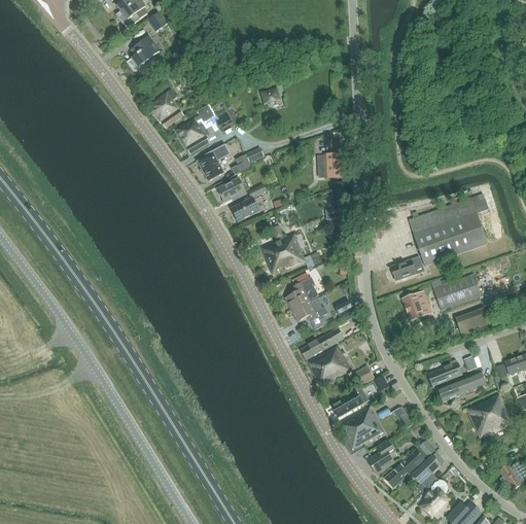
[(126,28),(146,12),(141,6),(144,4),(140,0),(119,0),(115,3),(123,12),(117,16),(126,28)]
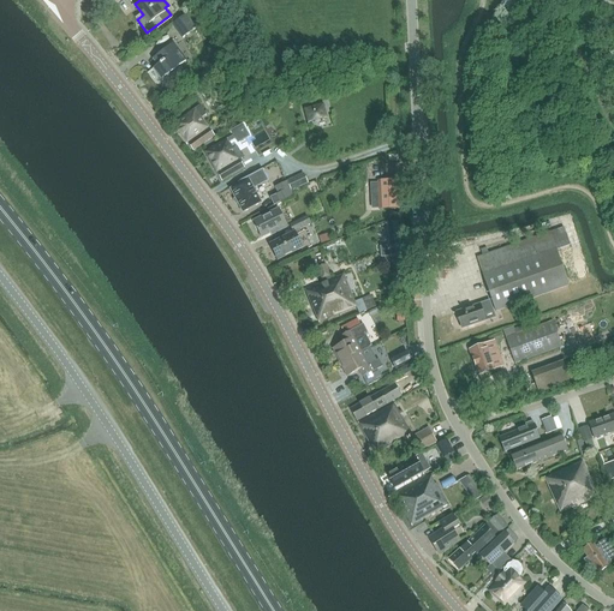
[(170,23),(179,37),(194,27),(184,12),(170,23)]
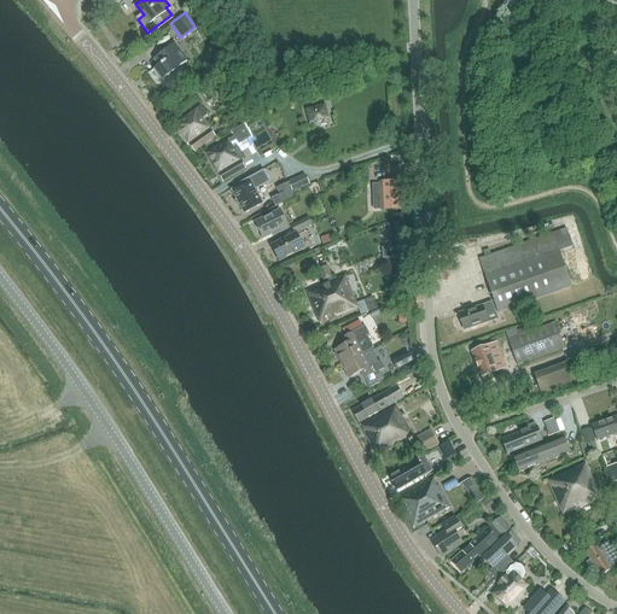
[(159,88),(184,70),(179,64),(186,59),(173,41),(153,56),(158,63),(147,71),(159,88)]
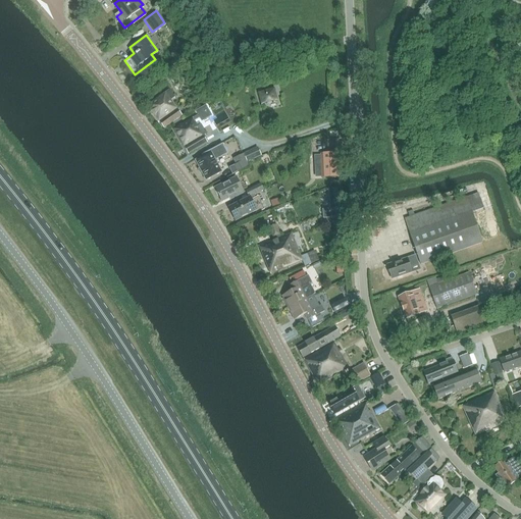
[(163,125),(180,112),(169,97),(173,94),(168,87),(146,103),(163,125)]
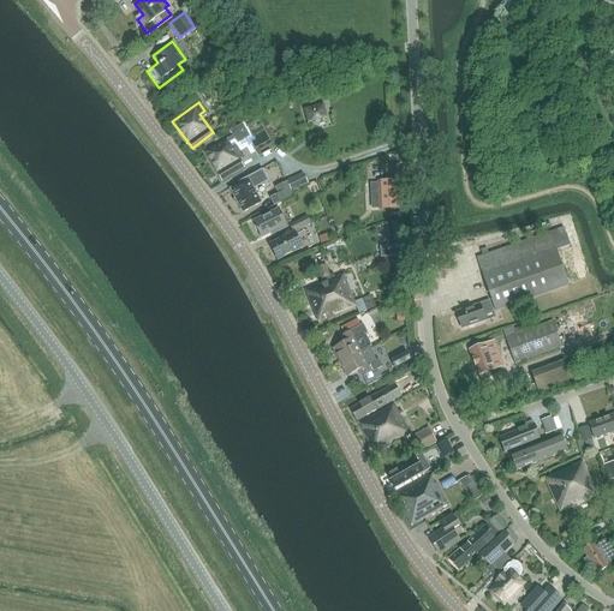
[(302,107),(305,121),(326,117),(322,102),(302,107)]
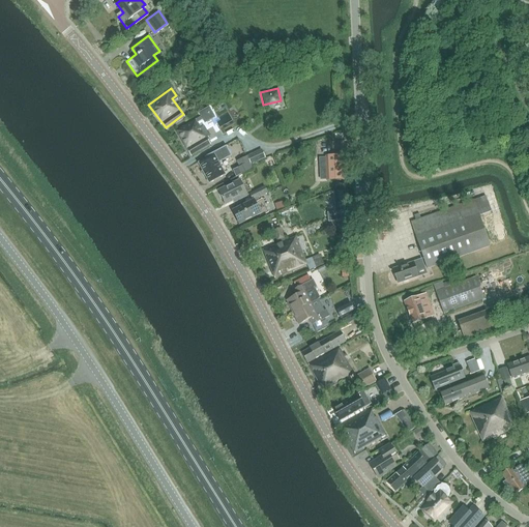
[(195,117),(175,128),(190,153),(209,142),(205,135),(208,133),(203,123),(199,125),(195,117)]
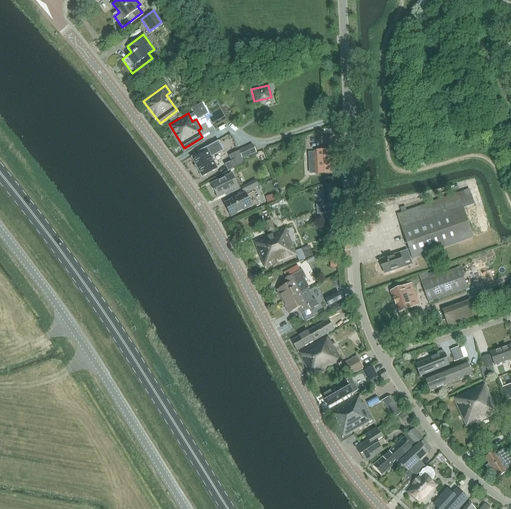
[(201,174),(215,167),(209,155),(223,148),(217,138),(197,149),(198,153),(192,156),(201,174)]
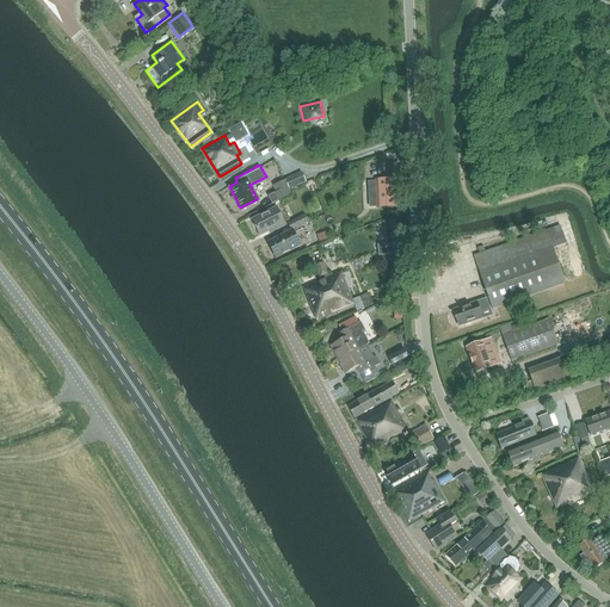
[(289,186),(305,180),(300,169),(284,177),(289,186)]
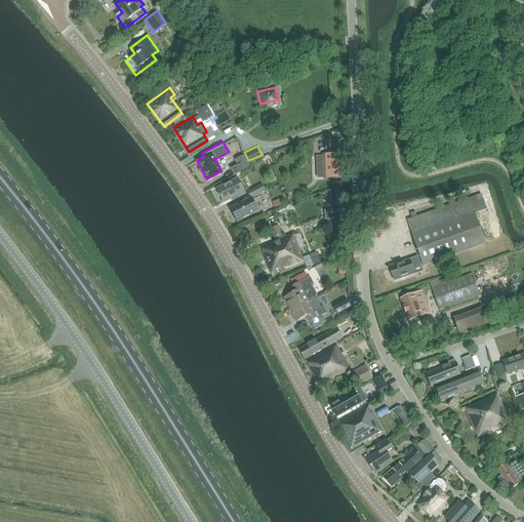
[(322,153),(316,154),(316,165),(322,164),(323,176),(339,175),(338,151),(322,152),(322,153)]
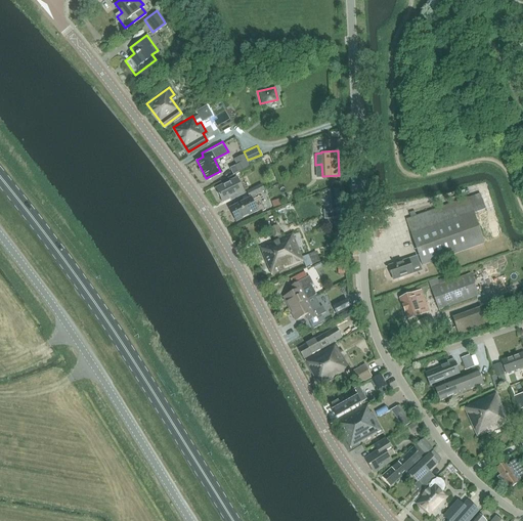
[(234,171),(249,164),(243,152),(234,156),(235,156),(233,157),(236,163),(231,165),(234,171)]
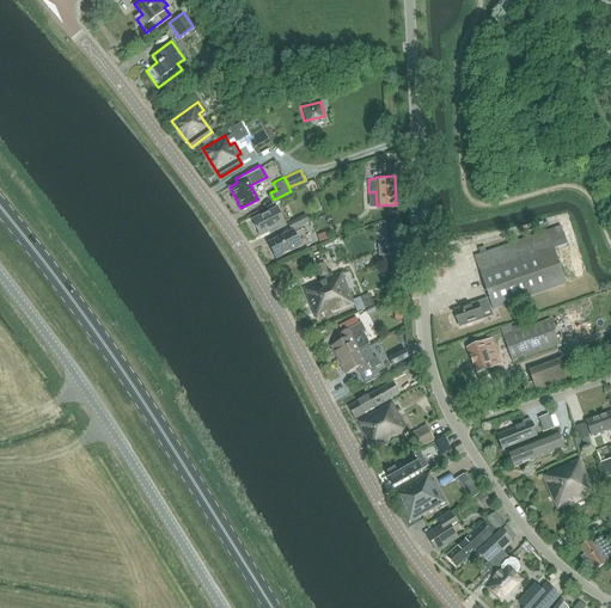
[(274,227),(285,221),(286,221),(277,204),(251,217),(258,232),(273,225),(274,227)]
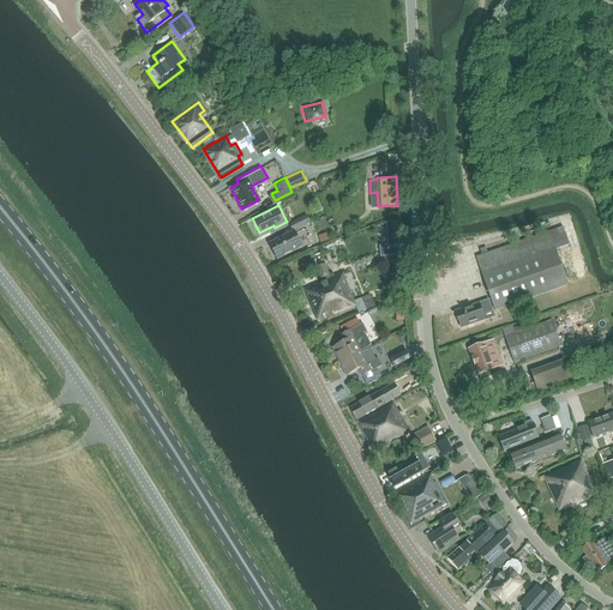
[(290,229),(293,228),(293,229),(308,221),(305,213),(287,222),(290,229)]
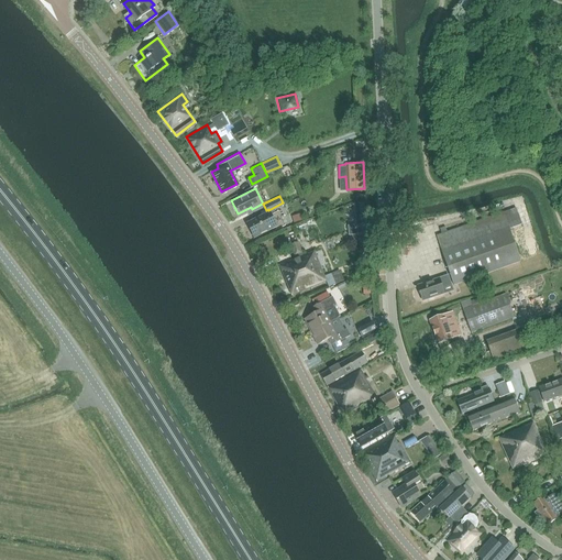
[(355,222),(346,223),(348,232),(356,232),(366,231),(363,200),(353,201),(355,222)]
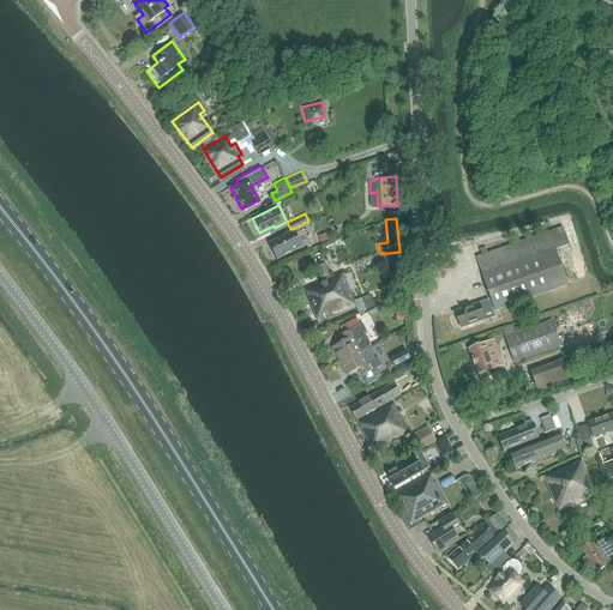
[(496,309),(566,283),(554,248),(568,243),(560,224),(547,229),(475,255),(496,309)]
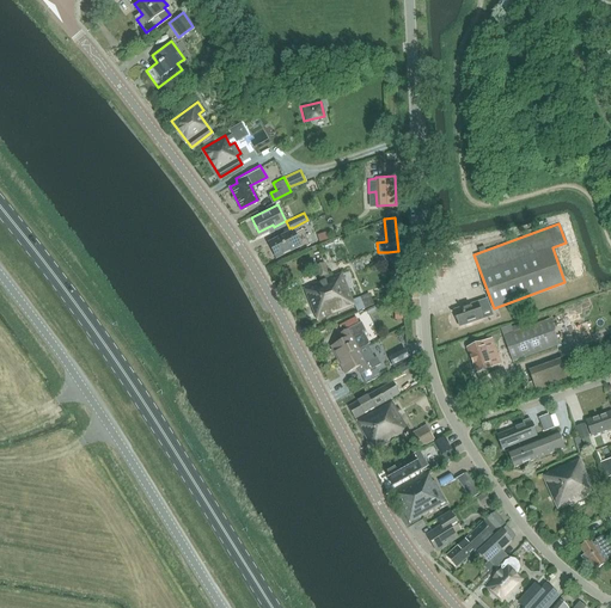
[(292,227),(289,228),(268,238),(275,253),(299,243),(299,244),(307,240),(301,226),(293,229),(292,228),(292,227)]
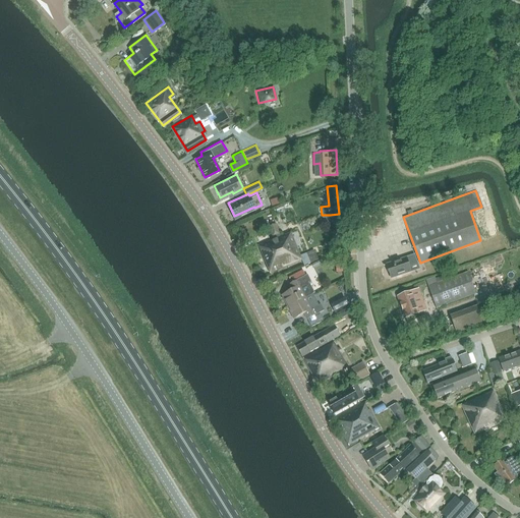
[(277,195),(270,198),(272,205),(279,202),(277,195)]
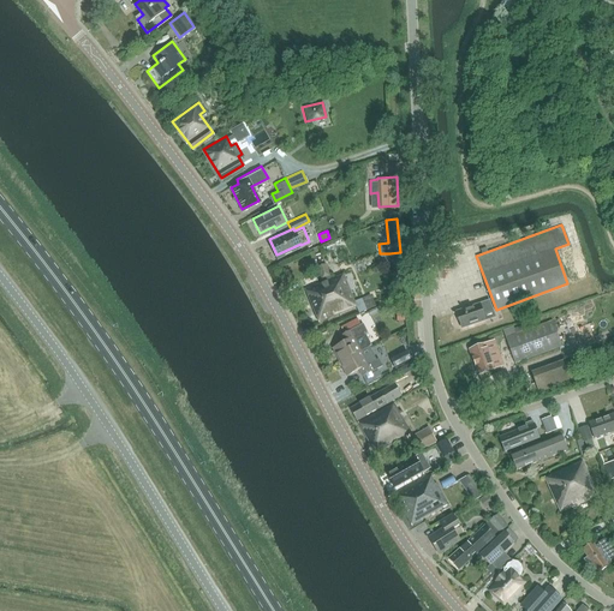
[(325,262),(316,265),(321,276),(328,273),(325,262)]
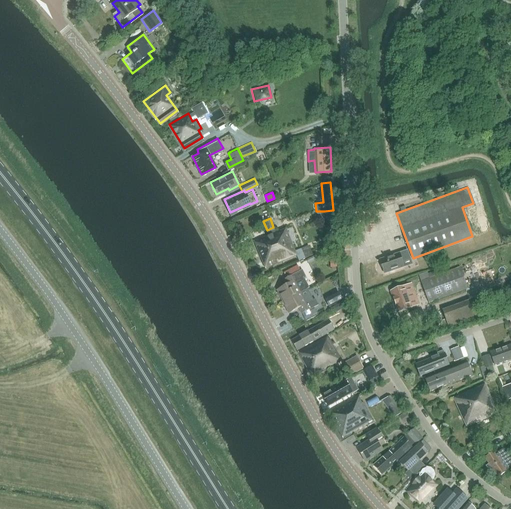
[(294,249),(284,226),(258,237),(257,235),(252,237),(264,266),(295,253),(298,259),(314,252),(313,248),(310,249),(307,244),(294,249)]
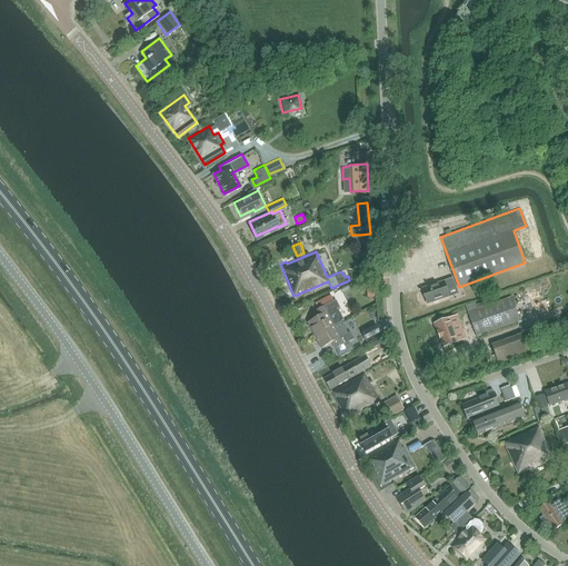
[(426,303),(448,295),(442,279),(420,287),(426,303)]
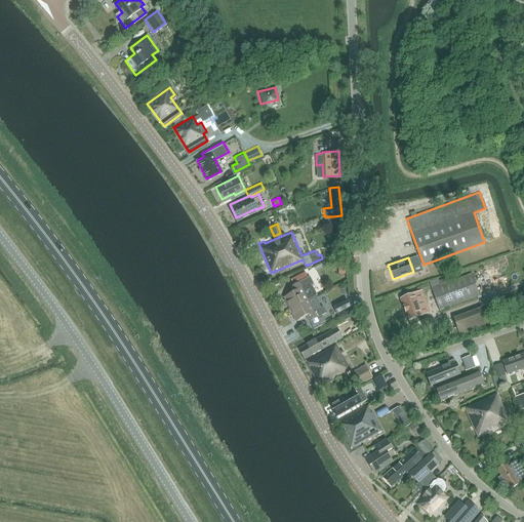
[(478,293),(470,272),(440,283),(438,277),(429,280),(431,286),(439,308),(478,293)]
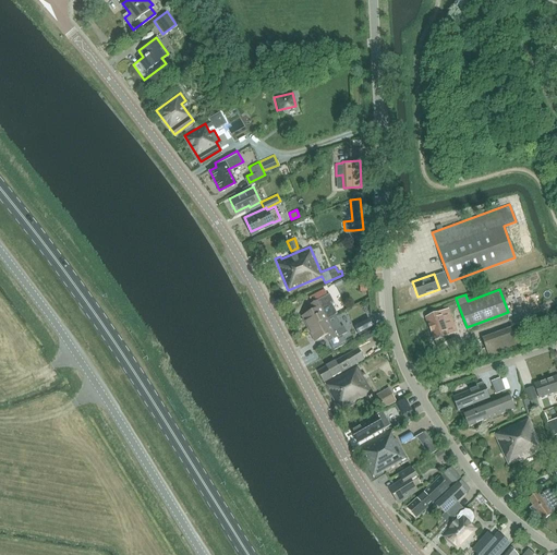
[(314,306),(301,313),(307,326),(327,316),(334,312),(336,312),(331,302),(333,301),(328,292),(326,293),(311,301),(314,306)]
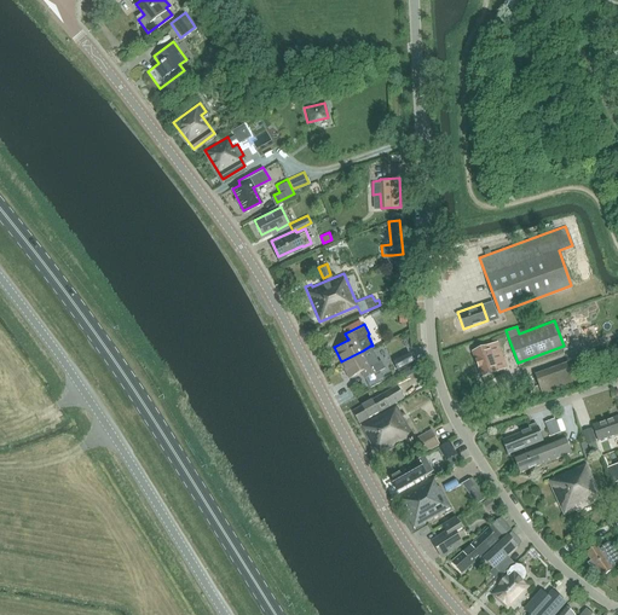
[(497,341),(472,349),(481,373),(506,365),(497,341)]
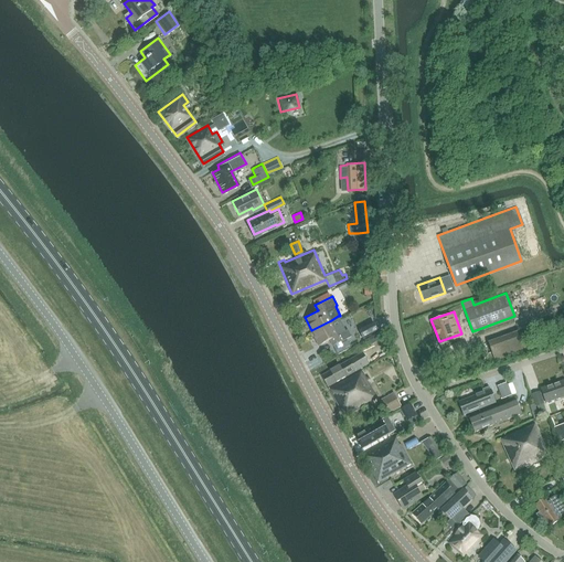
[(331,320),(311,330),(318,343),(331,336),(334,342),(350,335),(347,328),(344,329),(338,316),(331,320)]
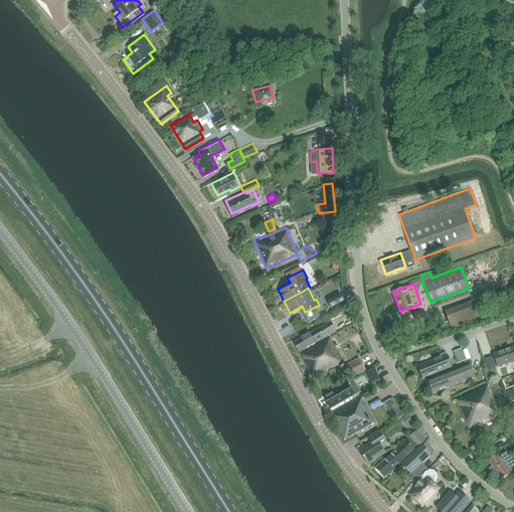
[(339,292),(326,299),(330,307),(343,301),(339,292)]
